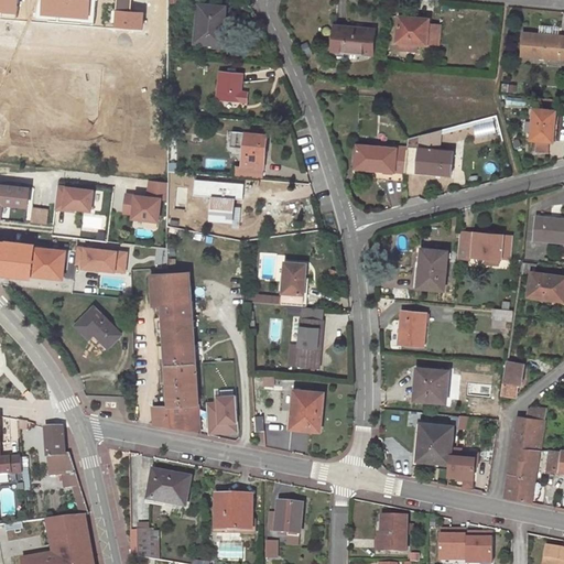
[(0,0),(0,15),(3,17),(3,8),(18,9),(19,0),(0,0)]
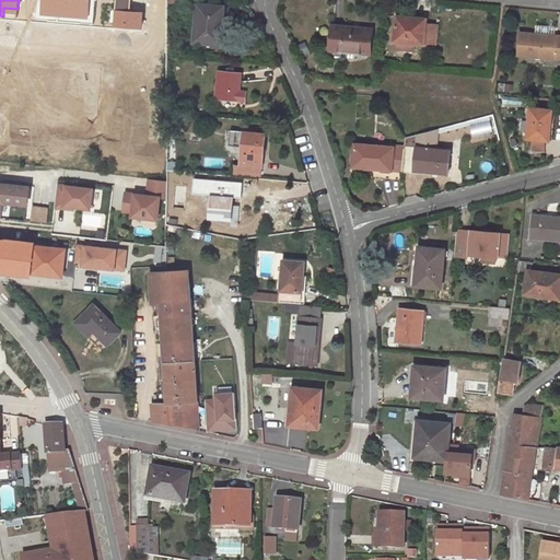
[(37,0),(37,12),(49,13),(49,20),(81,22),(82,15),(94,16),(95,0),(37,0)]
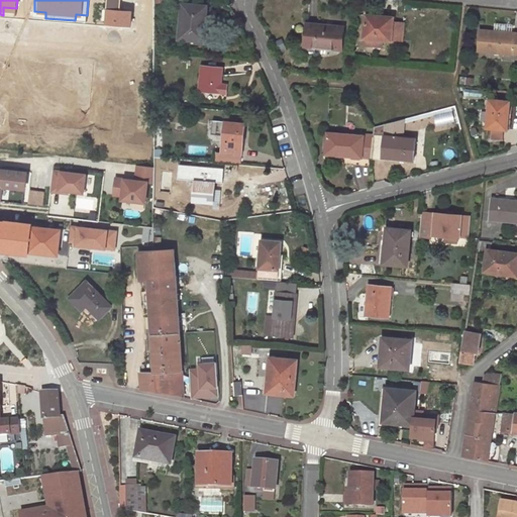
[(107,0),(106,10),(108,10),(107,23),(130,25),(131,12),(127,11),(128,0),(107,0)]
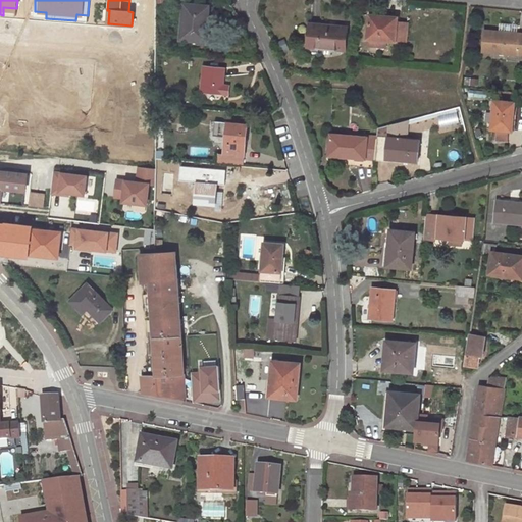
[(207,6),(185,4),(180,40),(206,42),(208,20),(205,20),(207,6)]
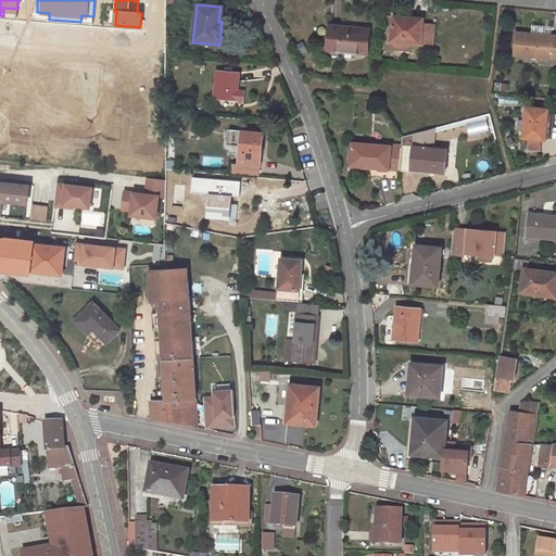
[(3,8),(3,16),(17,17),(17,9),(3,8)]
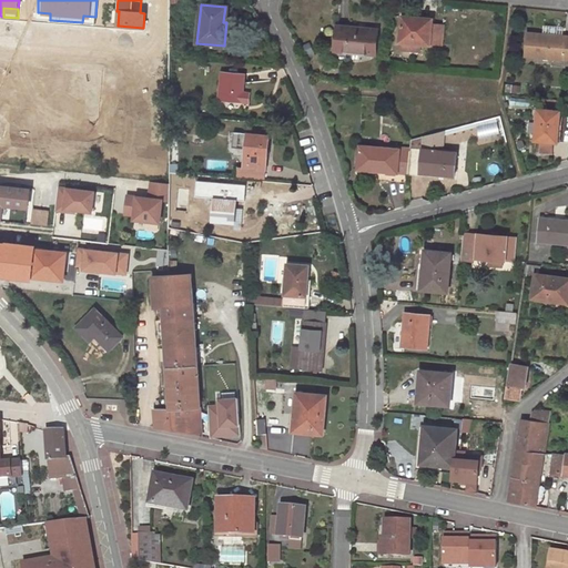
[(402,42),(421,44),(430,46),(430,44),(442,46),(444,26),(433,24),(433,20),(418,19),(418,18),(402,17),(399,42),(402,42)]
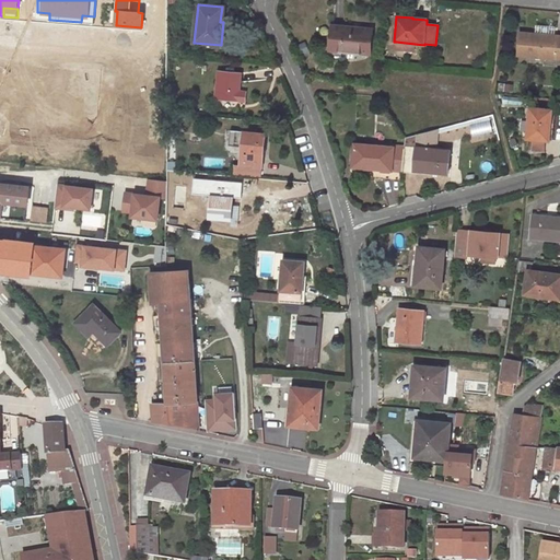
[(525,22),(524,33),(544,35),(545,23),(525,22)]
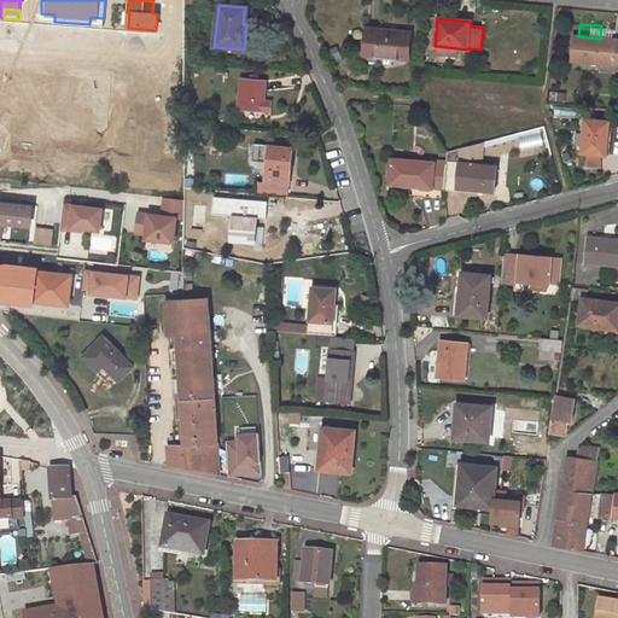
[(410,33),(367,29),(363,56),(408,59),(410,33)]
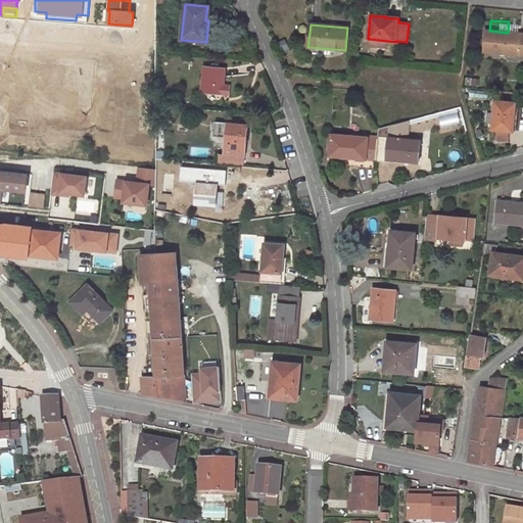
[(522,33),(508,33),(489,31),(486,31),(484,51),(522,54),(522,33)]
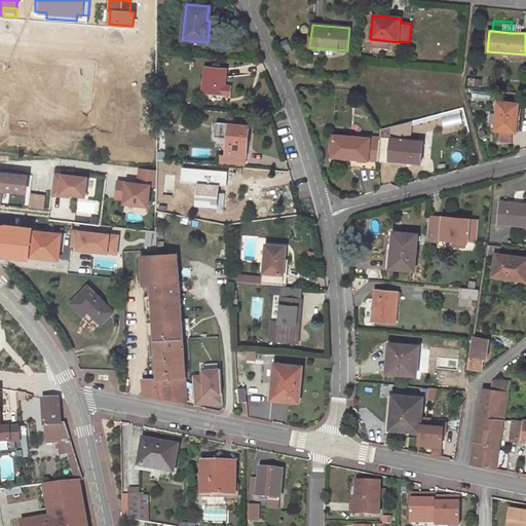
[(227,69),(204,67),(202,92),(230,96),(231,85),(225,85),(227,69)]
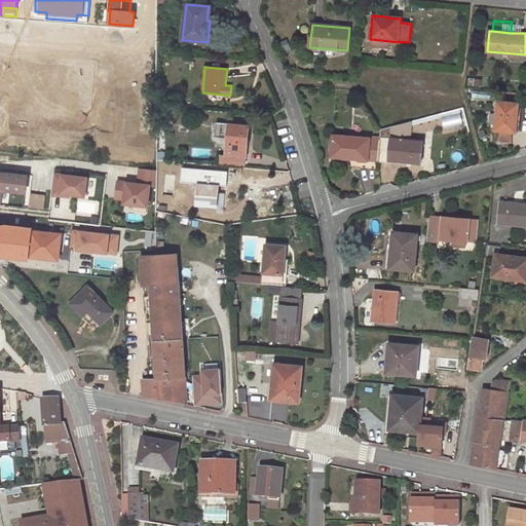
[(518,103),(498,102),(495,129),(514,132),(516,114),(517,114),(518,103)]
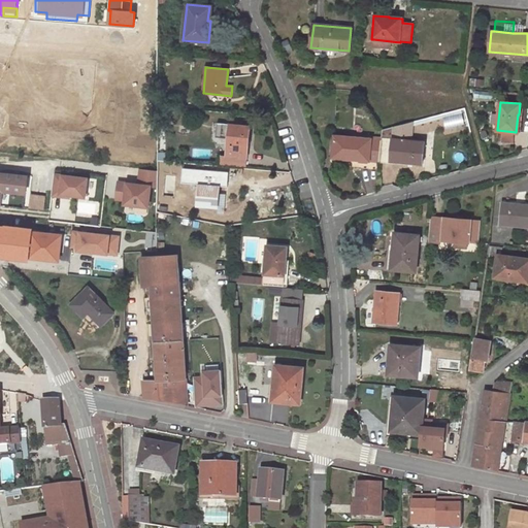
[(462,113),(443,119),(447,129),(465,125),(462,113)]
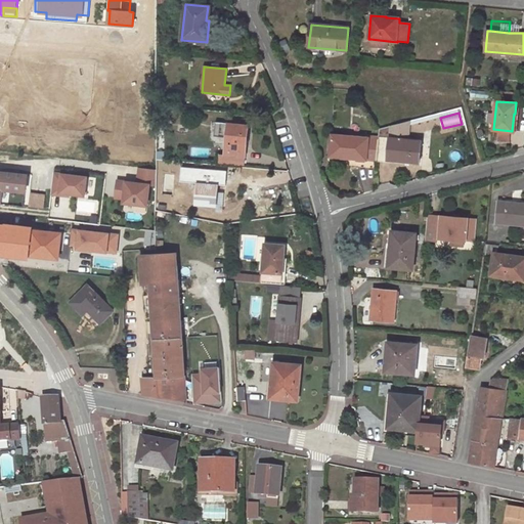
[(410,120),(380,127),(379,138),(377,159),(419,164),(421,140),(408,139),(410,120)]
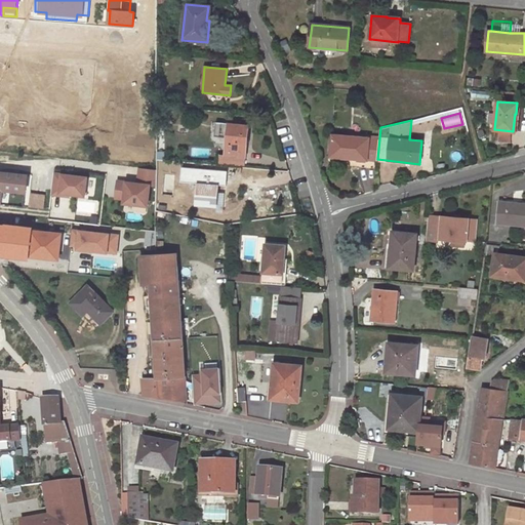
[(248,126),(216,122),(215,136),(228,137),(226,155),(245,157),(248,126)]
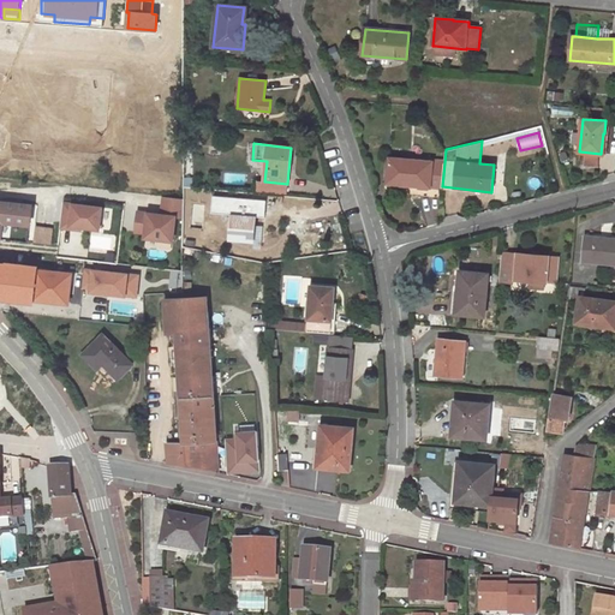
[(442,186),(445,162),(390,157),(388,183),(441,189),(442,186)]
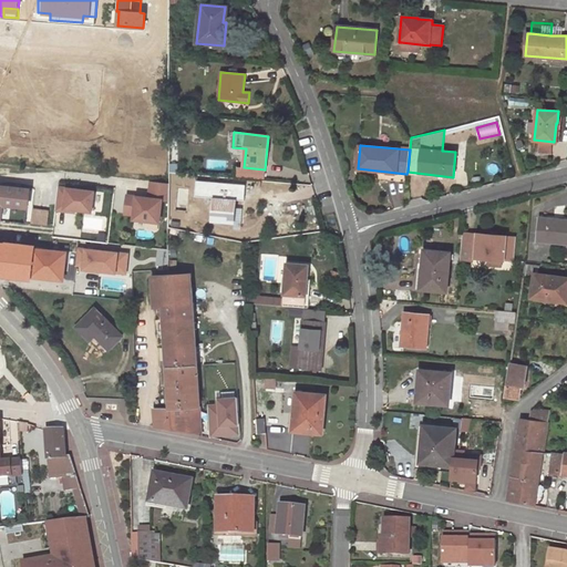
[(150,197),(127,195),(125,213),(135,214),(134,218),(160,222),(162,198),(169,199),(169,183),(151,181),(150,197)]
